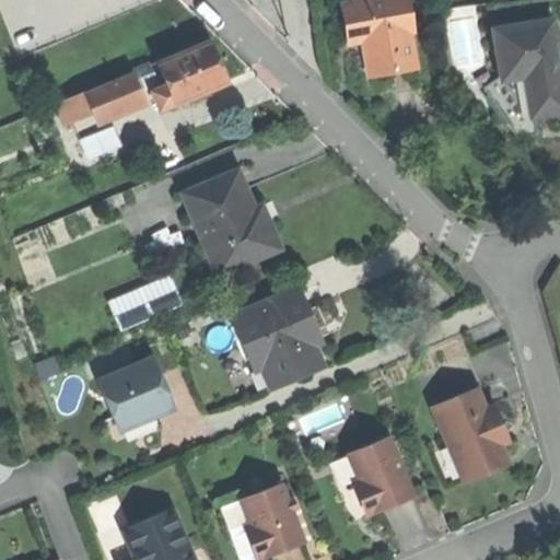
[(405,0),(365,0),(342,4),(349,42),(362,39),(369,74),(391,70),(415,67),(408,32),(411,31),(405,0)]
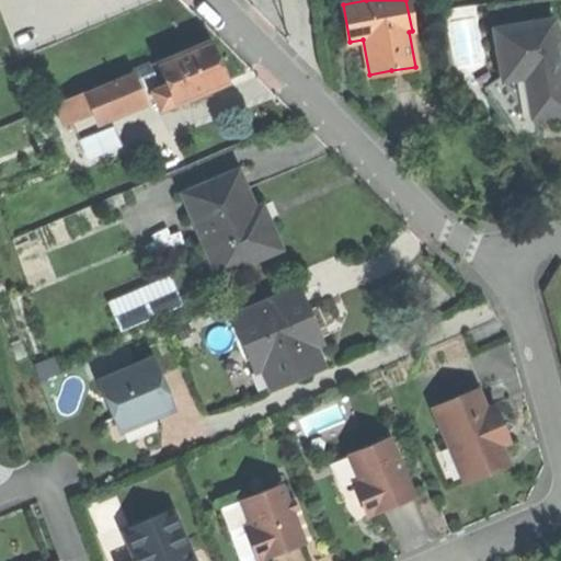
[(553,22),(494,31),(501,76),(502,80),(526,77),(533,116),(534,116),(549,114),(560,112),(560,75),(560,67),(553,22)]
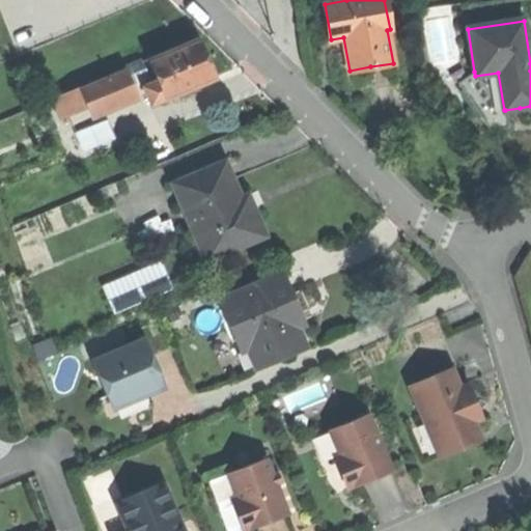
[(198,37),(151,57),(161,80),(168,98),(215,78),(206,57),(198,37)]
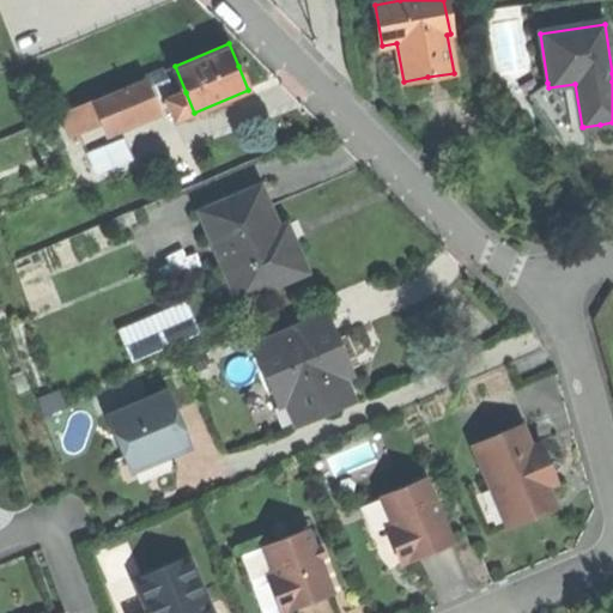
[(72,111),(80,132),(155,102),(146,82),(72,111)]
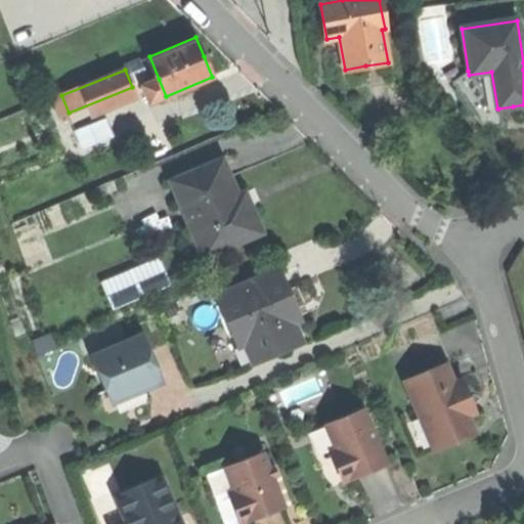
[(501,127),(498,108),(497,108),(491,72),(469,75),(468,71),(451,83),(482,129),(501,127)]
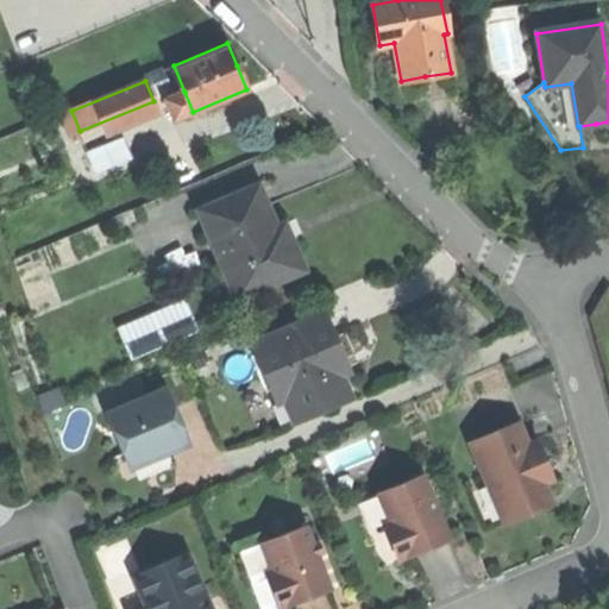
[(174,119),(193,112),(184,92),(167,100),(174,119)]
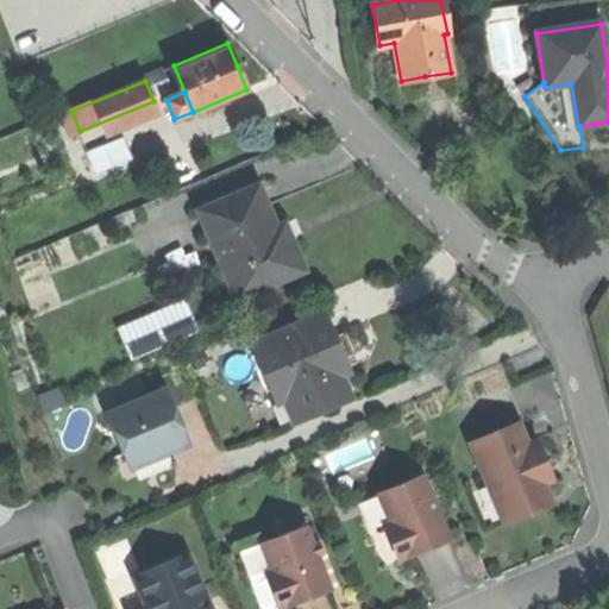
[(89,148),(113,136),(107,123),(82,135),(89,148)]
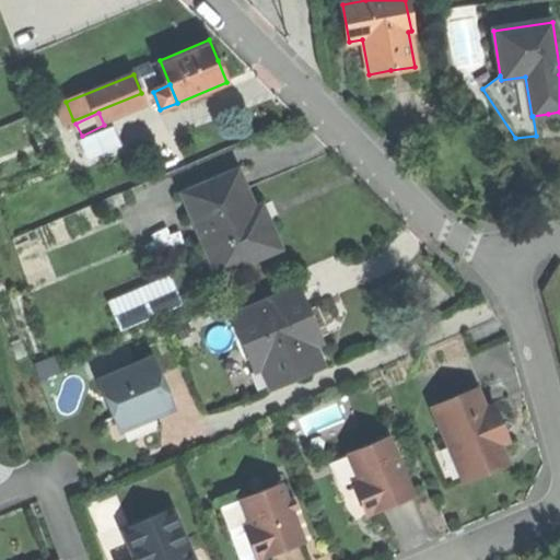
[(81,141),(90,160),(123,146),(115,126),(81,141)]
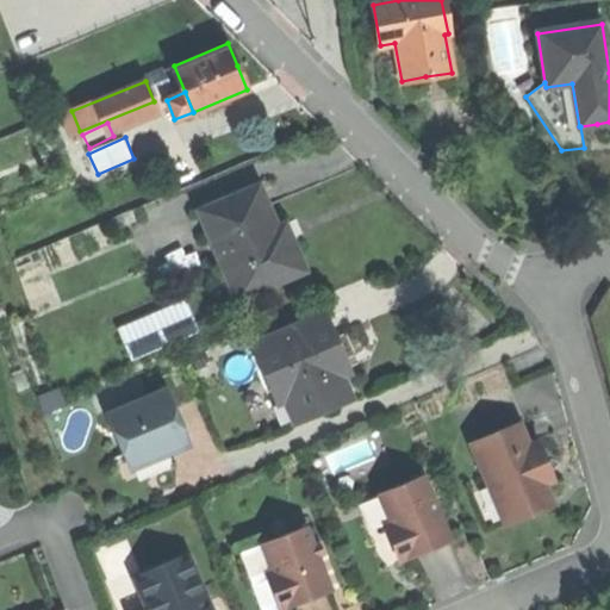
[(200,212),(236,300),(304,272),(285,226),(275,230),(268,212),(259,188),(200,212)]
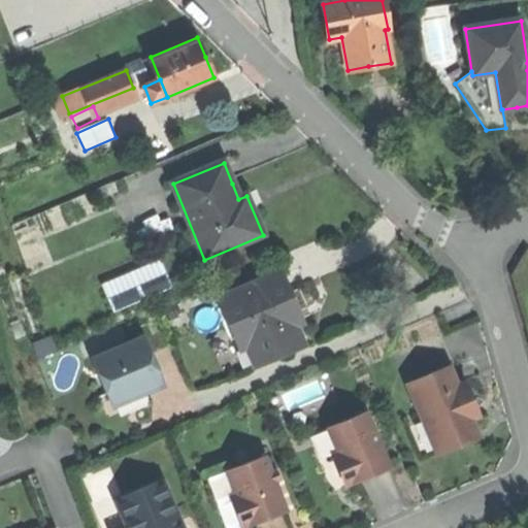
[(163,256),(104,282),(117,310),(175,285),(163,256)]
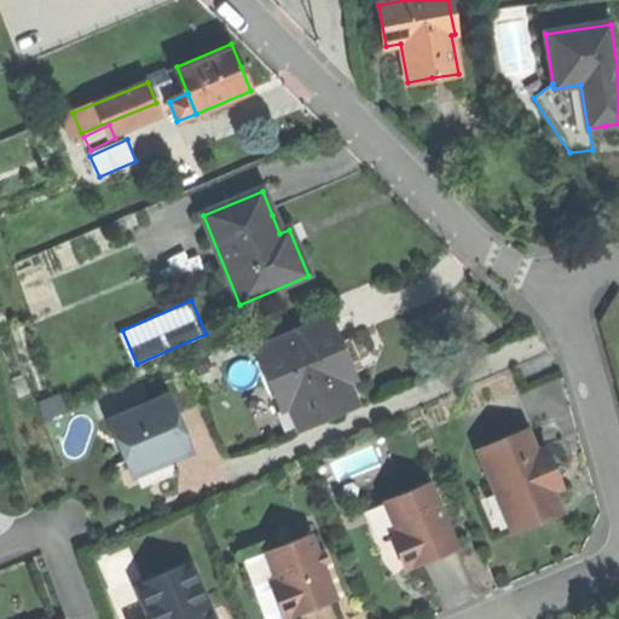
[(256,350),(281,408),(294,401),(304,424),(353,404),(342,380),(351,376),(341,353),(328,320),(256,350)]
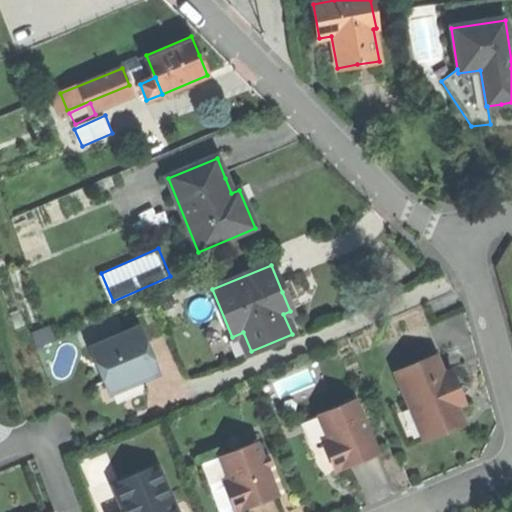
[(103,382),(105,387),(138,374),(141,381),(159,373),(140,326),(89,347),(103,382)]
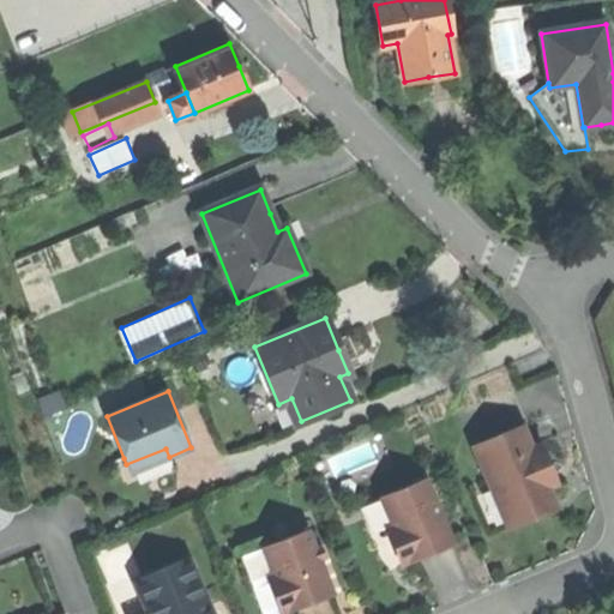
[(38,402),(43,416),(64,409),(59,395),(38,402)]
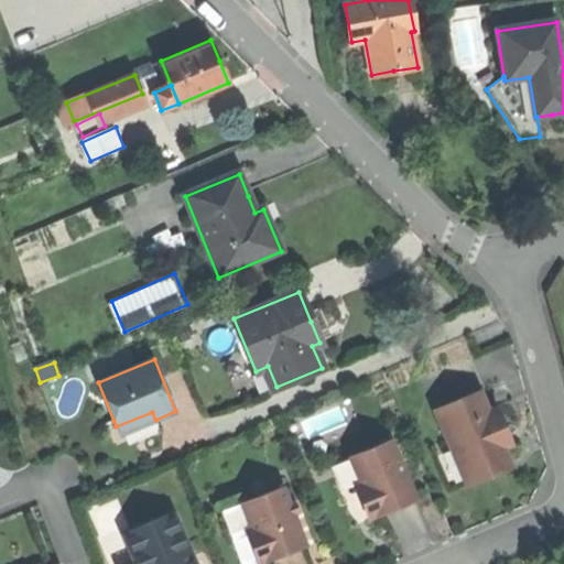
[(467,480),(468,484),(491,475),(513,466),(507,448),(500,433),(508,430),(499,408),(490,411),(483,392),(438,410),(454,448),(467,480)]
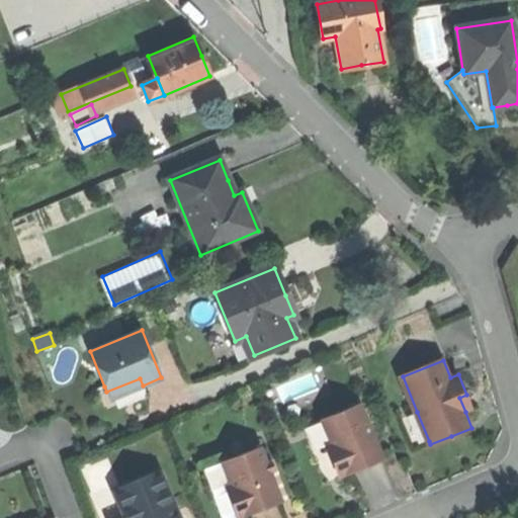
[(109,399),(143,385),(140,378),(106,392),(109,399)]
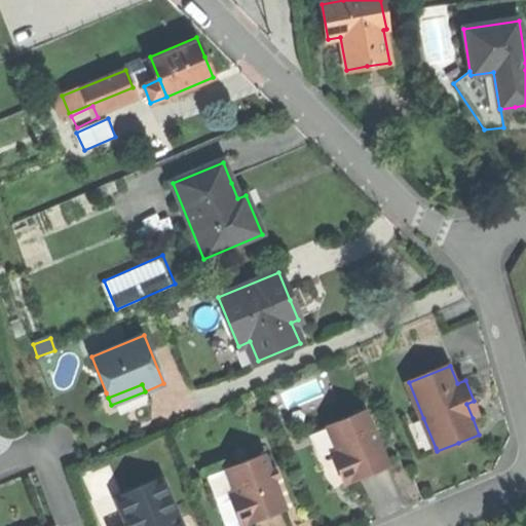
[(148,400),(145,391),(111,405),(108,398),(106,392),(100,396),(108,416),(148,400)]
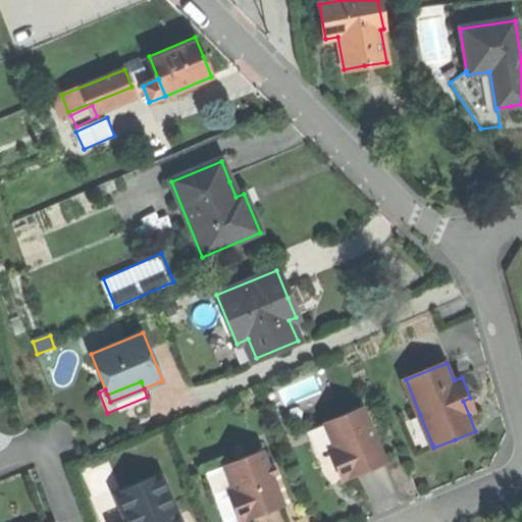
[(476,412),(470,398),(463,401),(469,415),(476,412)]
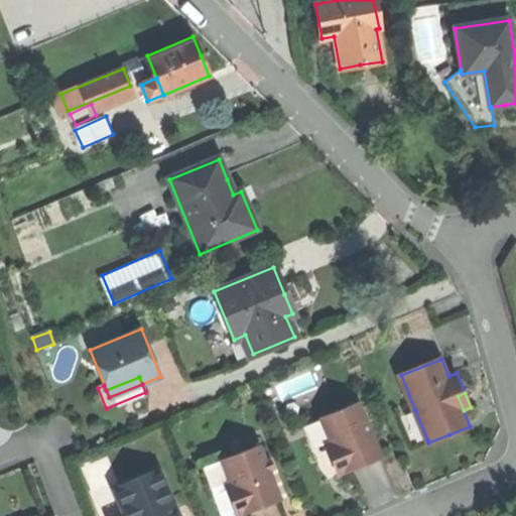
[(360,402),(327,417),(340,447),(336,449),(345,471),(359,465),(382,455),(360,402)]
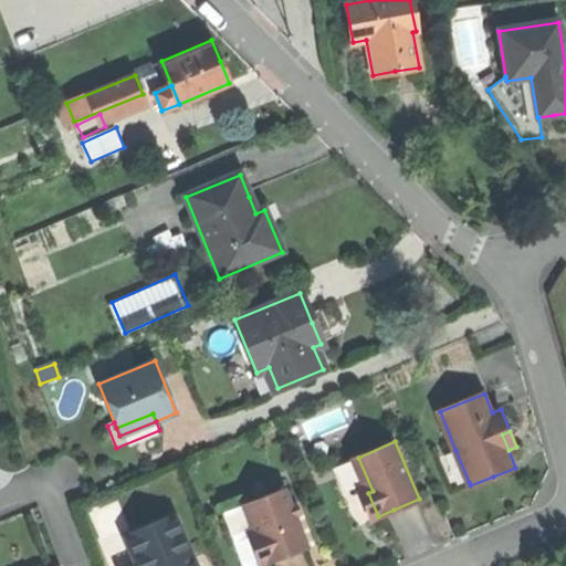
[(453,489),(469,482),(456,450),(440,457),(453,489)]
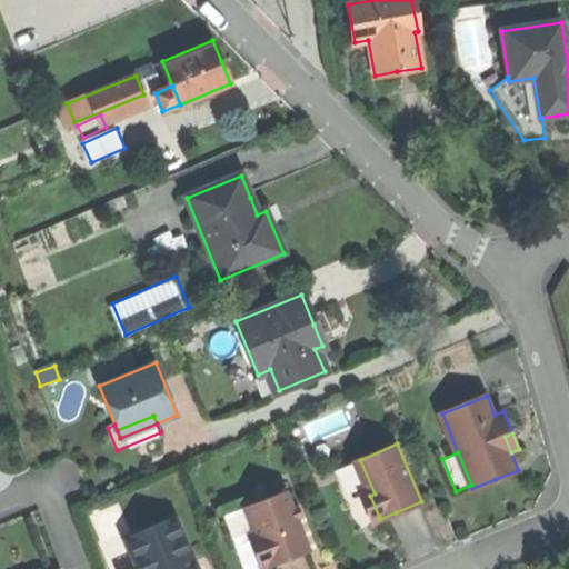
[(336,470),(360,528),(380,519),(370,496),(375,493),(360,460),(336,470)]
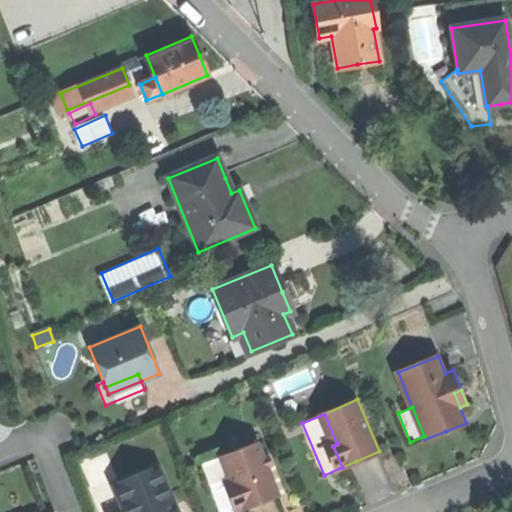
[(230,479),(241,508),(262,501),(279,494),(259,441),(225,454),(234,477),(230,479)]
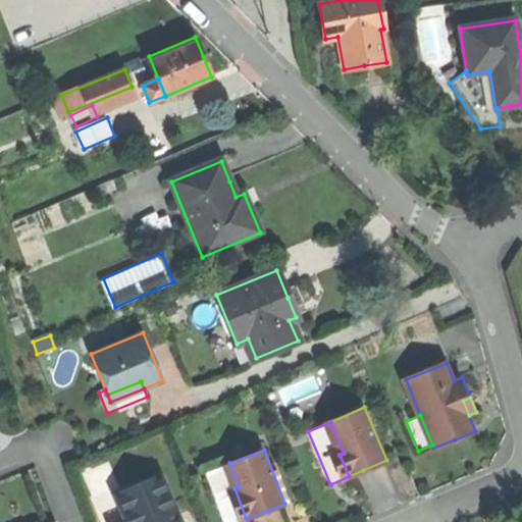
[(129,521),(174,521),(168,508),(176,505),(164,474),(118,493),(129,521)]
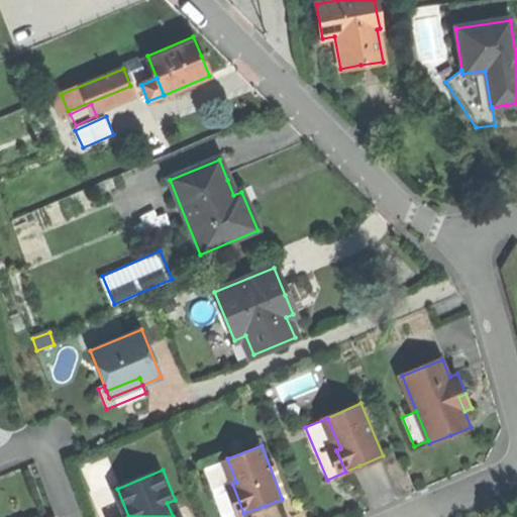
[(182,516),(175,500),(167,503),(173,516),(182,516)]
